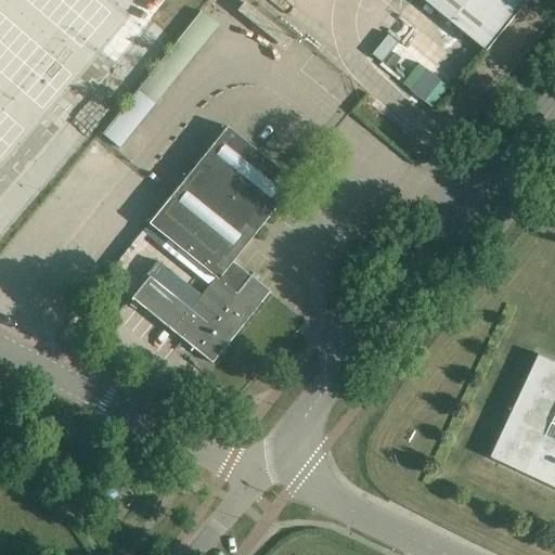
[(84,46),(117,0),(0,0),(0,142),(24,110),(7,98),(60,27),(84,46)]
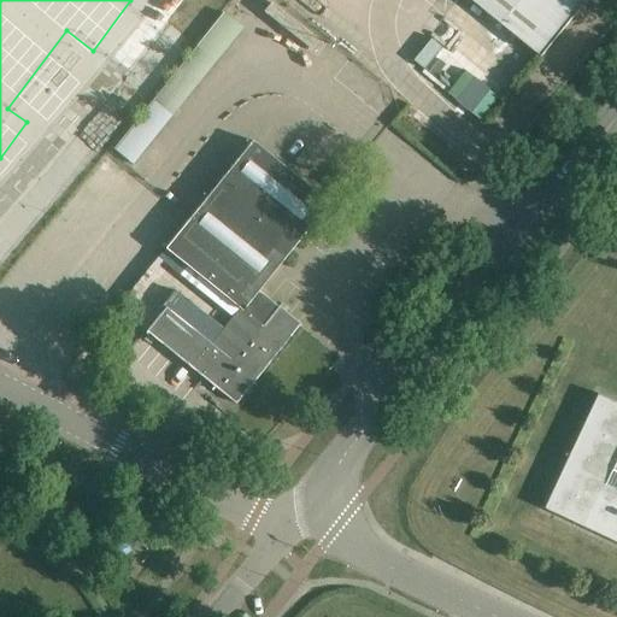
[(471,0),(542,57),(587,0),(471,0)]
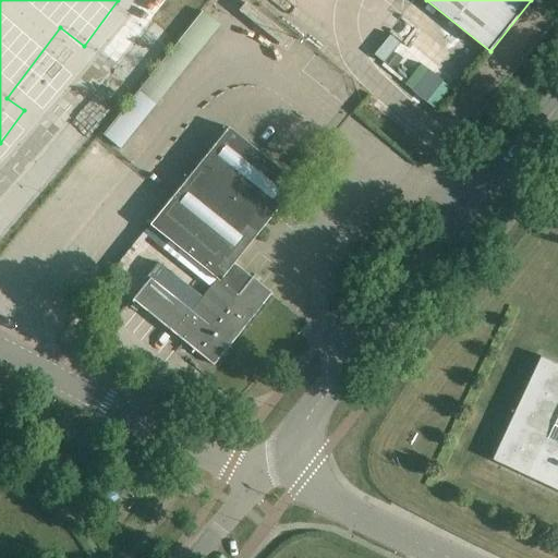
[(455,79),(403,37),(379,65),(432,108),(455,79)]
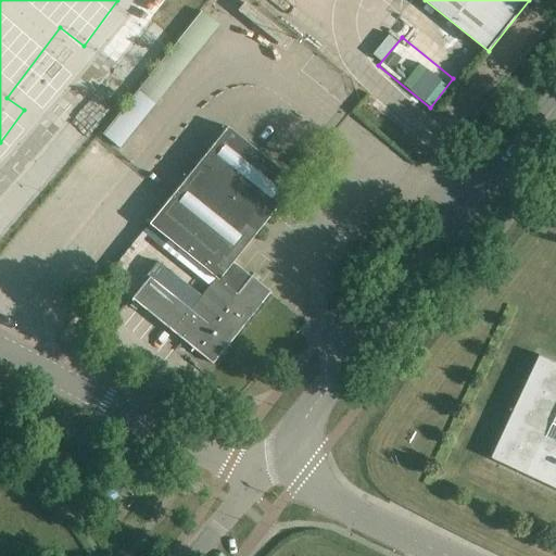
[(174,39),(103,136),(122,149),(192,53),(174,39)]
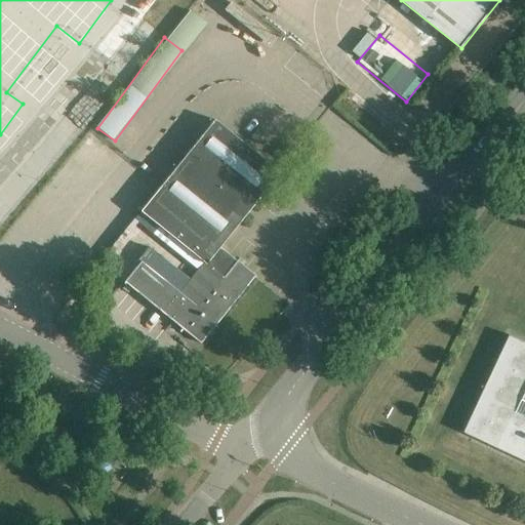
[(136,267),(123,282),(172,322),(174,320),(184,328),(183,330),(199,344),(254,276),(236,261),(218,248),(280,172),(213,119),(138,212),(202,263),(178,292),(140,261),(136,267)]
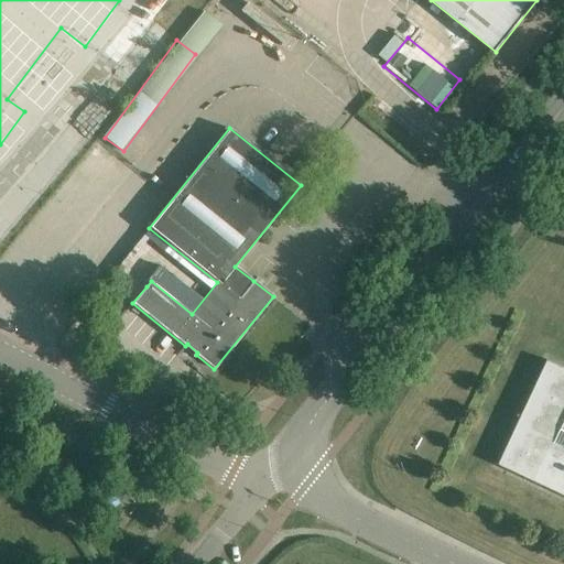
[(270,145),(280,154),(288,144),(278,136),(270,145)]
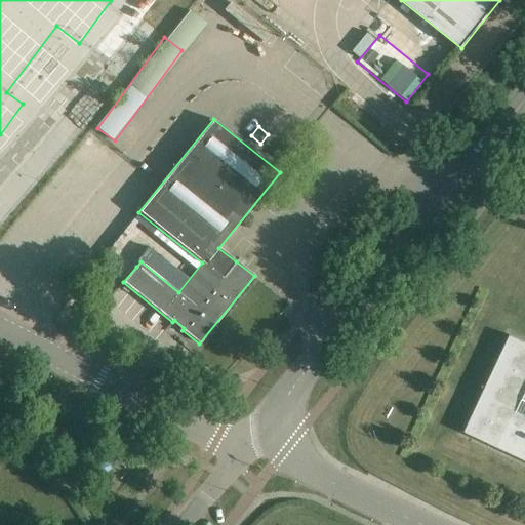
[(2,216),(0,217),(0,236),(11,224),(2,216)]
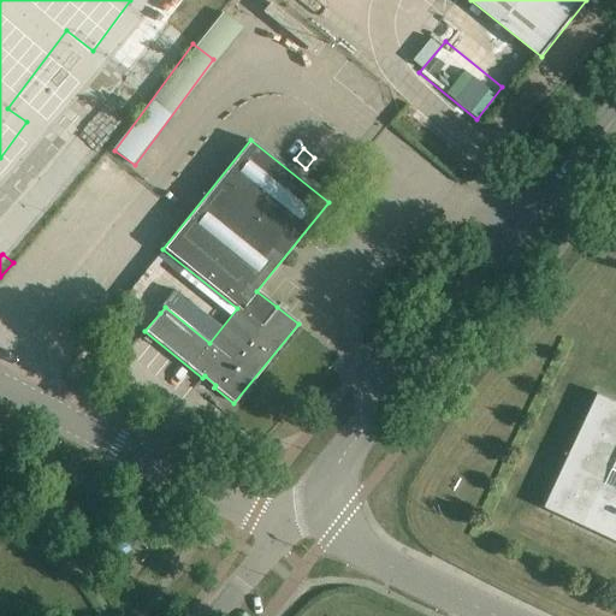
[(615,402),(598,394),(544,508),(615,542),(615,402)]
